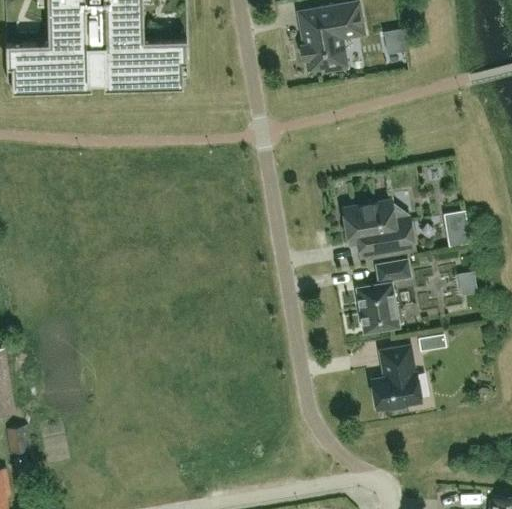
[(54,0),(55,8),(47,8),(48,42),(48,44),(6,45),(7,83),(12,83),(12,93),(92,91),(91,79),(103,79),(104,88),(104,91),(183,88),(183,87),(183,77),(188,77),(187,40),(144,41),(143,5),(136,6),(135,0),(54,0)]
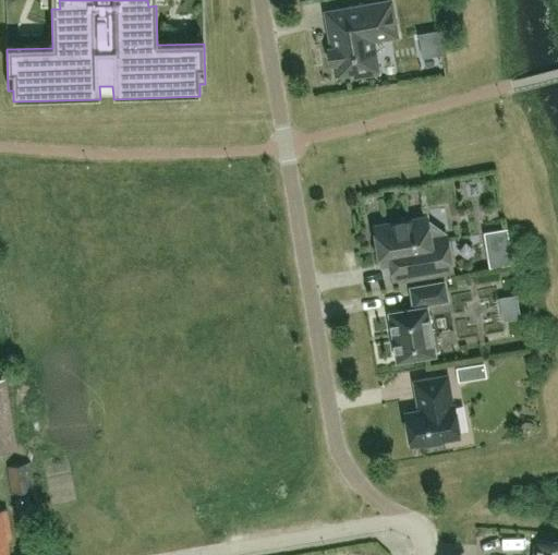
[(391,22),(389,3),(325,14),(330,50),(327,51),(330,68),(334,67),(336,79),(353,76),(354,81),(379,76),(374,44),(398,39),(395,22),(391,22)]
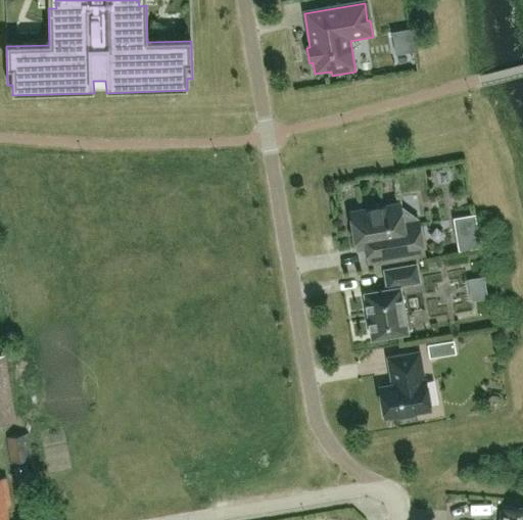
[(424,257),(421,238),(418,220),(402,222),(399,206),(350,215),(357,250),(366,248),(369,267),(424,257)]
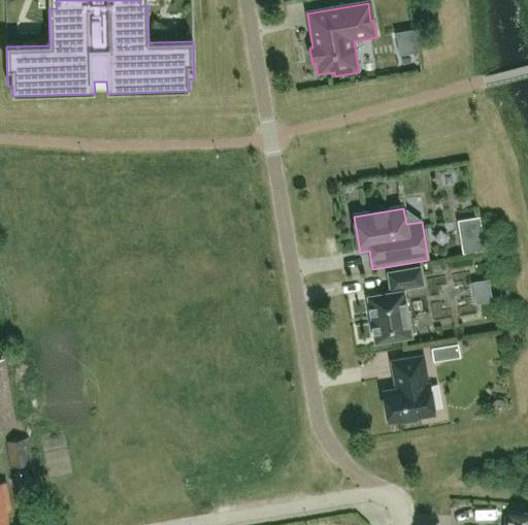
[(369,298),(367,298),(375,345),(413,338),(404,292),(403,292),(403,290),(423,287),(420,269),(388,274),(391,292),(392,295),(369,298)]
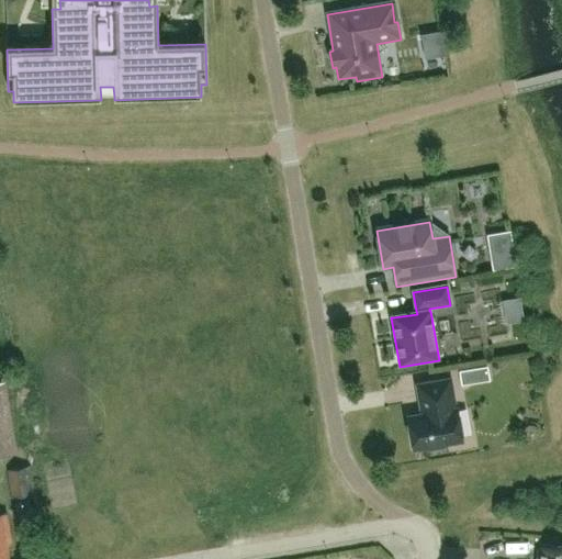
[(423,417),(408,420),(413,450),(426,448),(427,453),(446,449),(445,445),(462,443),(457,411),(454,412),(450,382),(417,388),(423,417)]
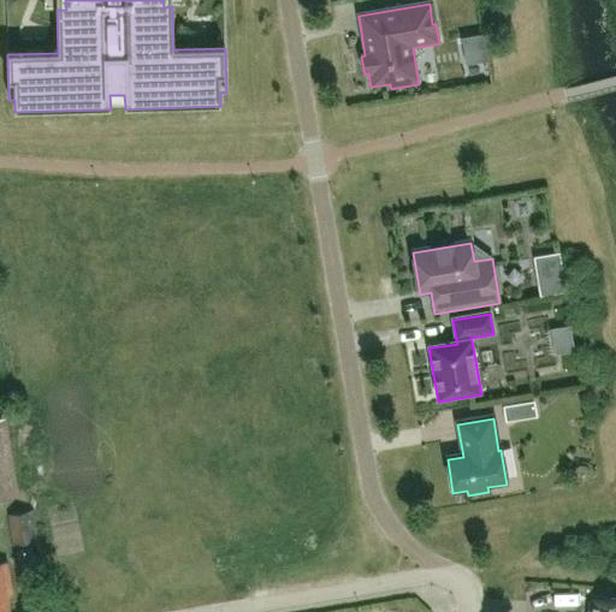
[(0,501),(19,499),(7,434),(6,422),(0,422),(0,501)]
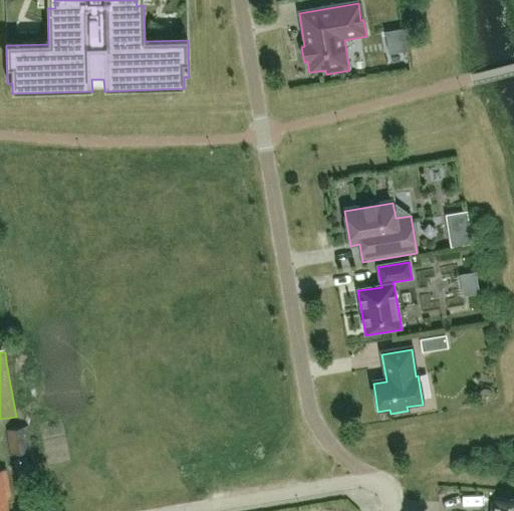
[(6,433),(9,458),(30,454),(26,429),(6,433)]
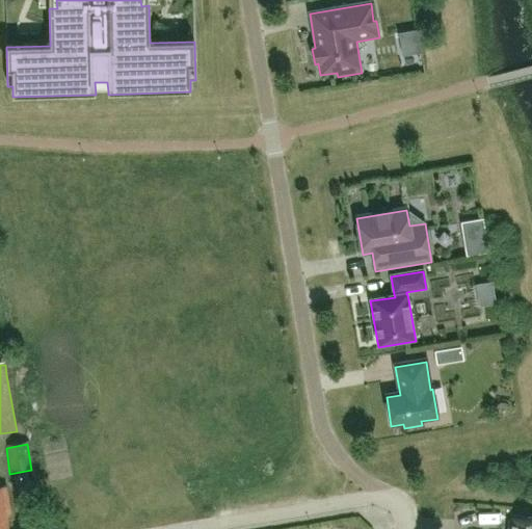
[(15,479),(17,494),(29,492),(27,477),(15,479)]
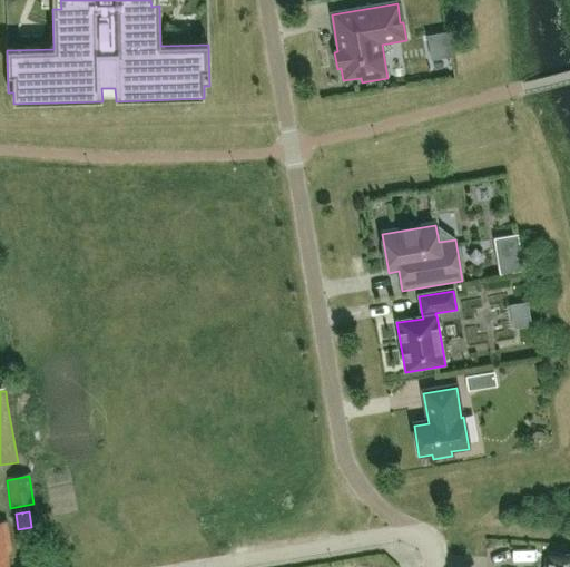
[(0,524),(0,566),(9,566),(7,548),(11,547),(7,522),(0,524)]
